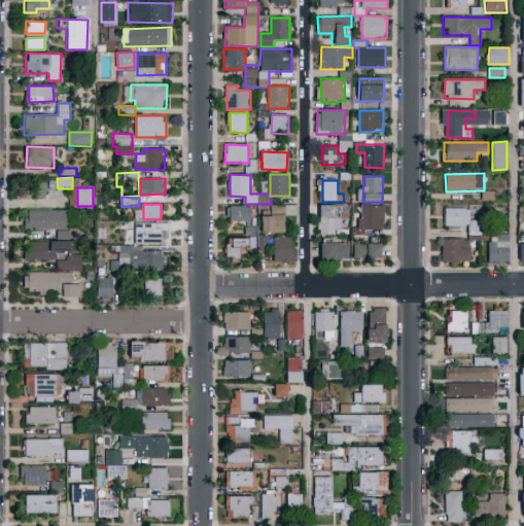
[(383,230),(384,205),(361,204),(360,229),(383,230)]
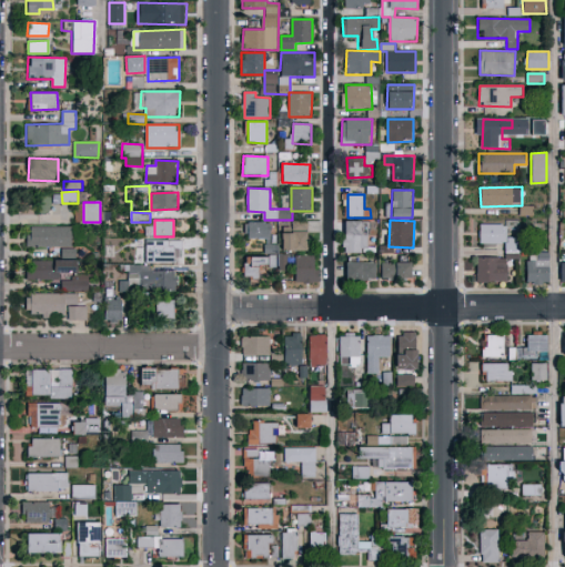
[(281,251),(309,250),(308,221),(293,221),(293,233),(280,233),(281,251)]
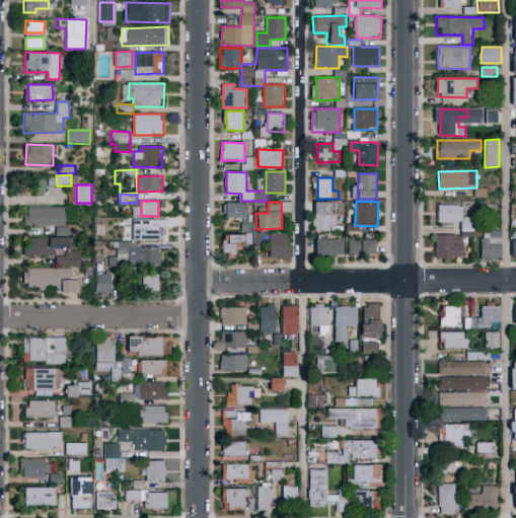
[(337,230),(338,202),(314,202),(313,229),(337,230)]
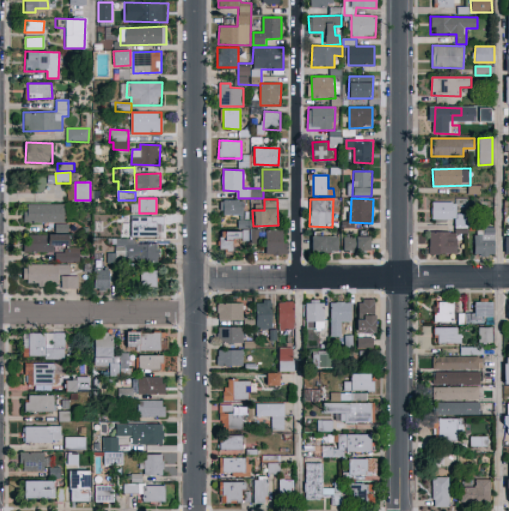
[(243,215),(244,201),(221,200),(221,215),(243,215)]
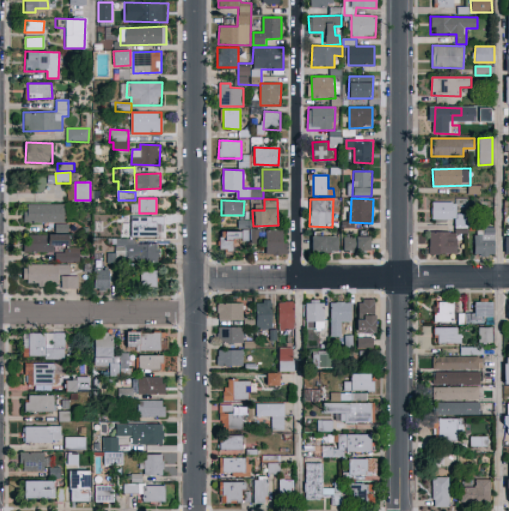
[(432,219),(455,220),(455,227),(468,227),(468,214),(457,214),(458,202),(432,202),(432,219)]
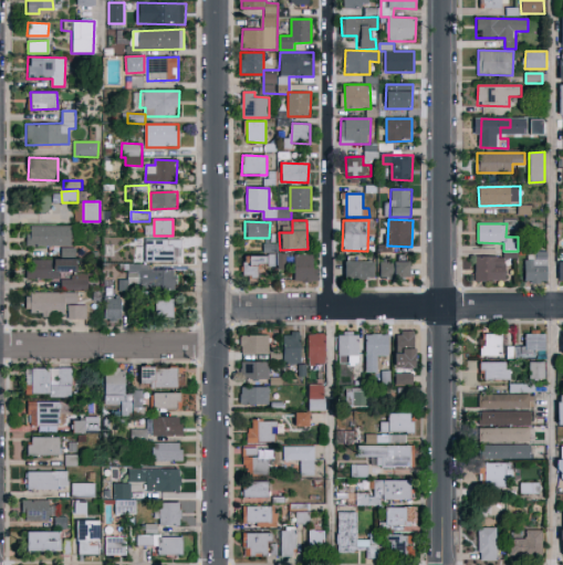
[(72,247),(72,227),(28,226),(28,246),(72,247)]
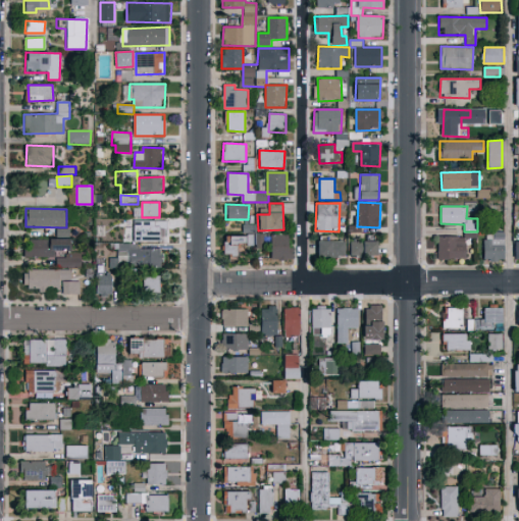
[(159,226),(142,226),(142,242),(159,242),(159,226)]
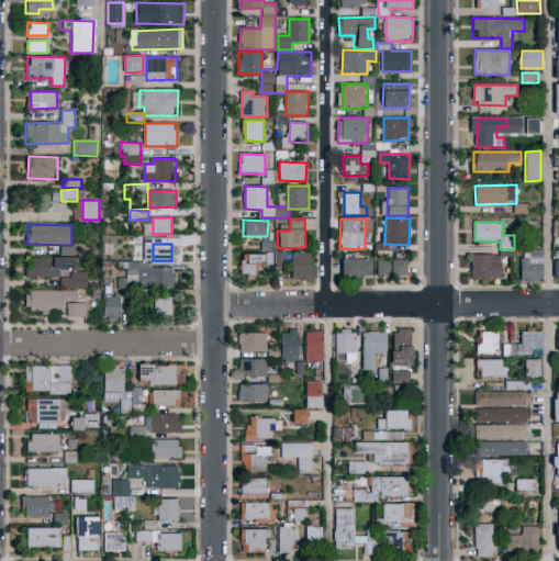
[(544,281),(545,250),(522,249),(522,280),(544,281)]
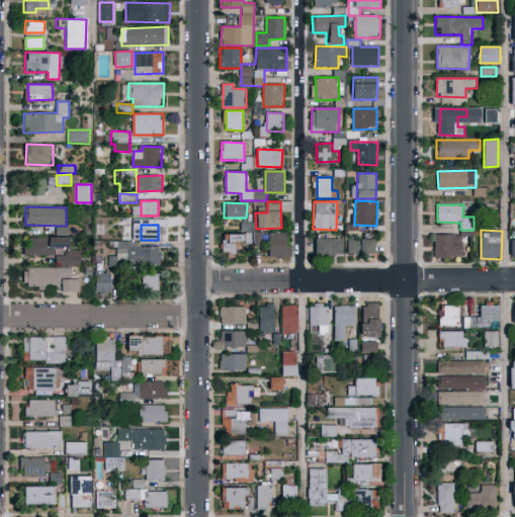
[(262,232),(254,232),(254,244),(262,244),(262,232)]
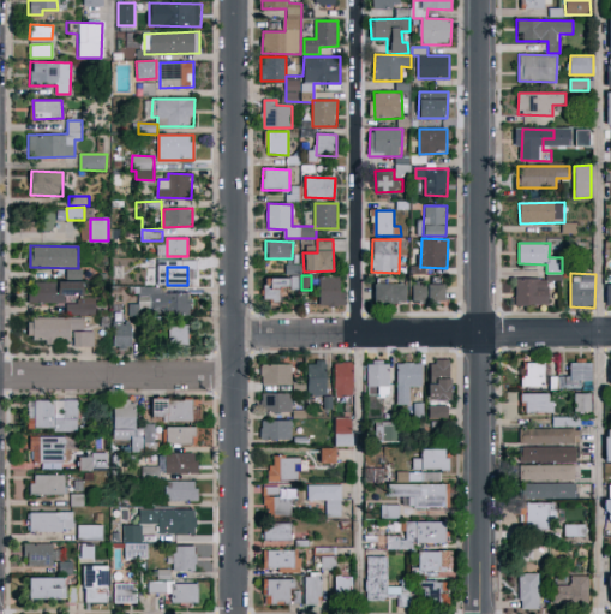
[(267,276),(267,303),(280,304),(280,287),(300,287),(300,278),(267,276)]
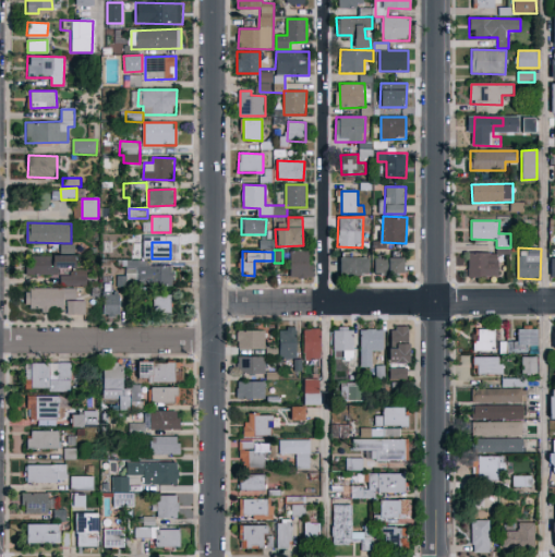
[(309,252),(290,252),(290,278),(314,278),(314,265),(309,265),(309,252)]
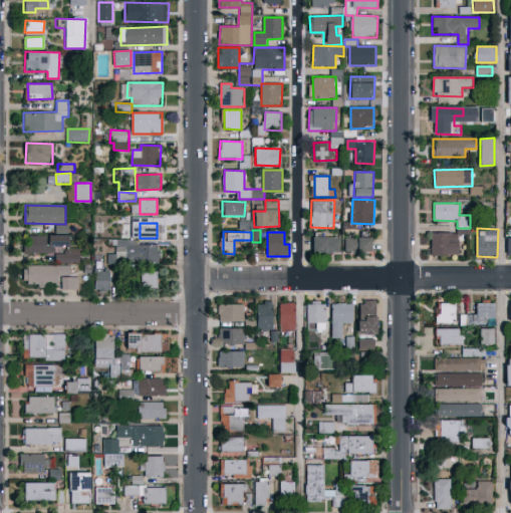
[(460,234),(432,233),(431,255),(459,256),(460,234)]
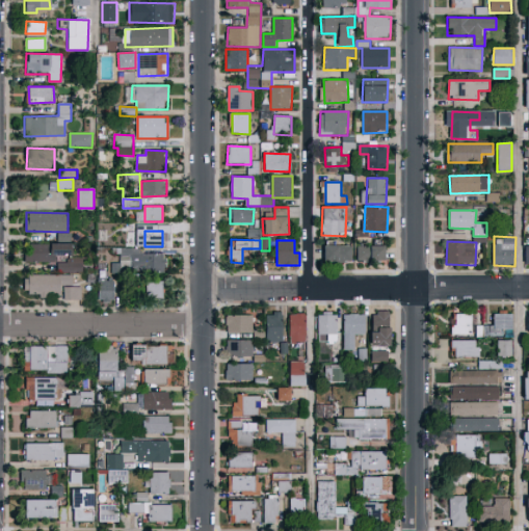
[(24,262),(57,263),(57,254),(73,255),(73,244),(25,243),(24,262)]
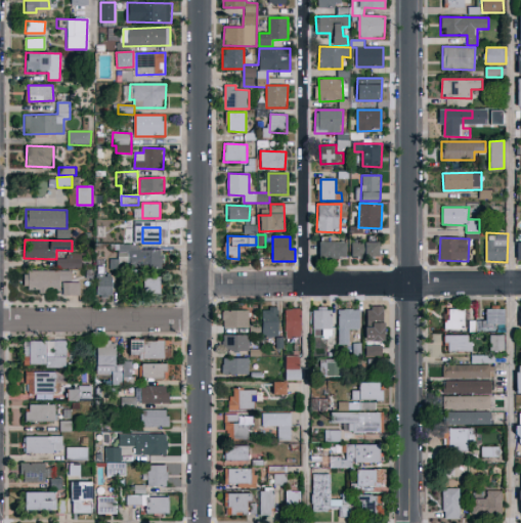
[(347,243),(319,242),(318,257),(347,258),(347,243)]
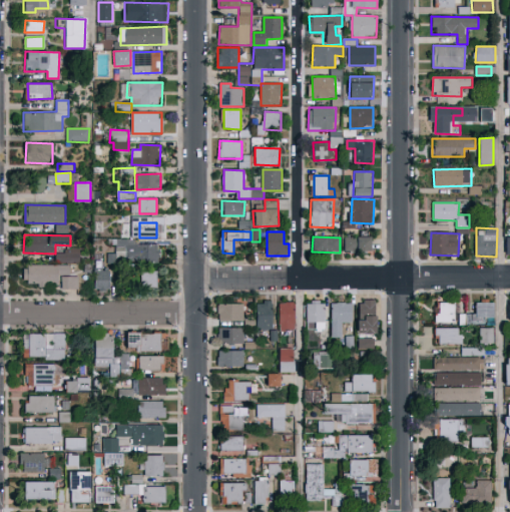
[(345,251),(371,251),(371,237),(345,237),(345,251)]
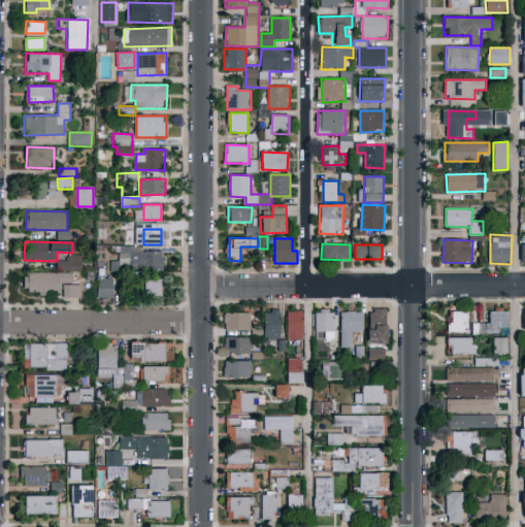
[(165,252),(143,252),(143,246),(121,246),(121,264),(130,264),(130,271),(164,272),(165,252)]
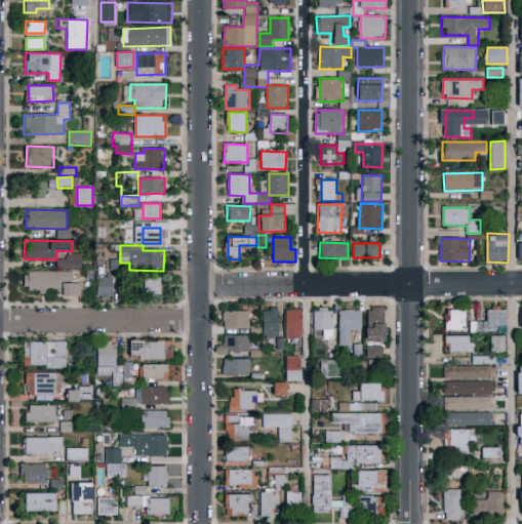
[(83,268),(83,253),(67,254),(68,258),(57,259),(57,269),(83,268)]
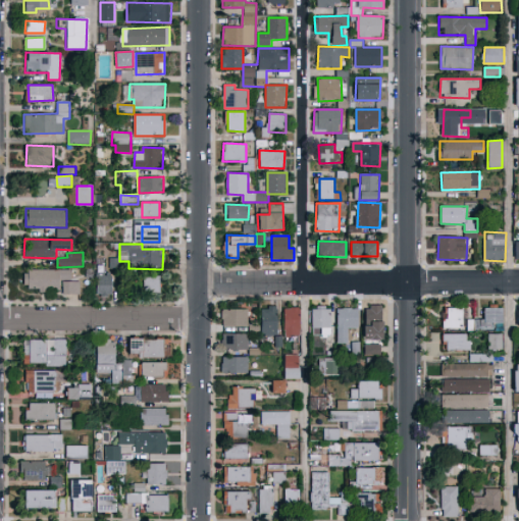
[(71,270),(23,269),(22,290),(60,290),(60,279),(71,280),(71,270)]
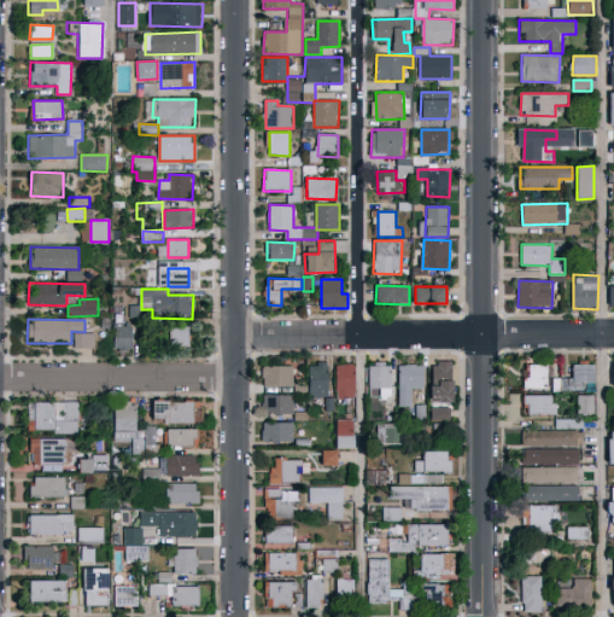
[(133,350),(132,325),(113,325),(115,350),(133,350)]
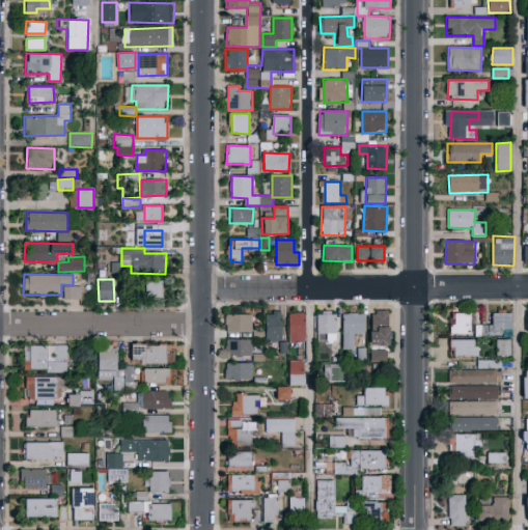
[(162,280),(146,281),(146,299),(162,298),(162,280)]
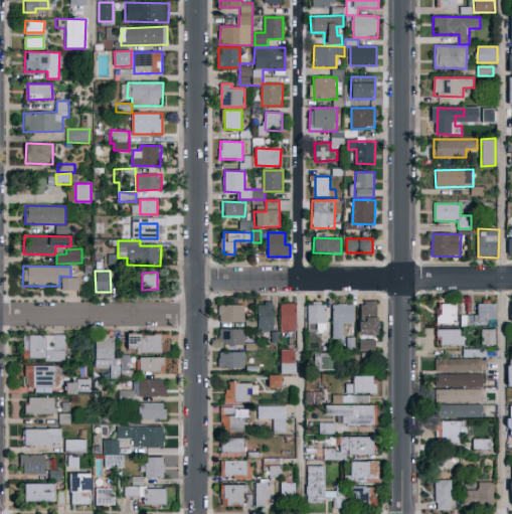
[(79,291),(79,278),(62,278),(62,291),(79,291)]
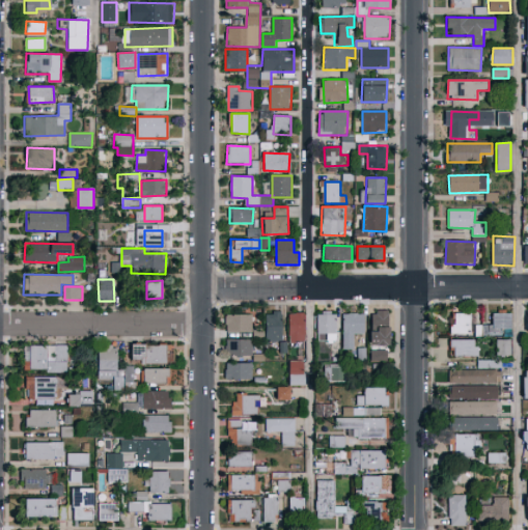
[(266,341),(282,341),(282,311),(266,312),(266,341)]
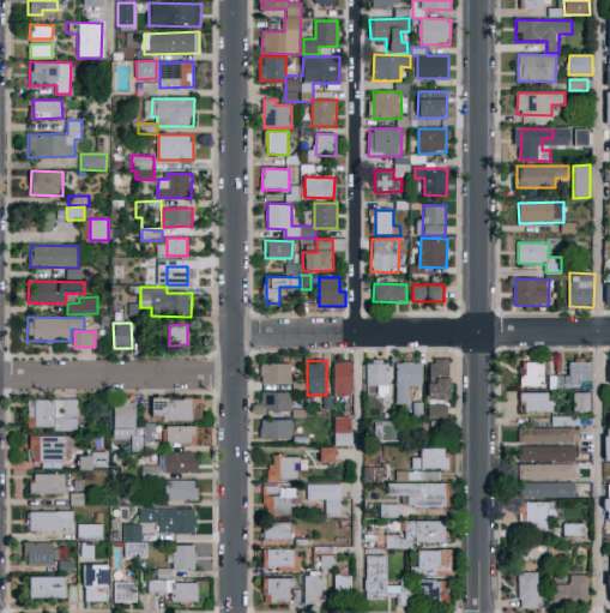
[(424,400),(447,400),(448,361),(429,360),(429,383),(426,383),(424,400)]
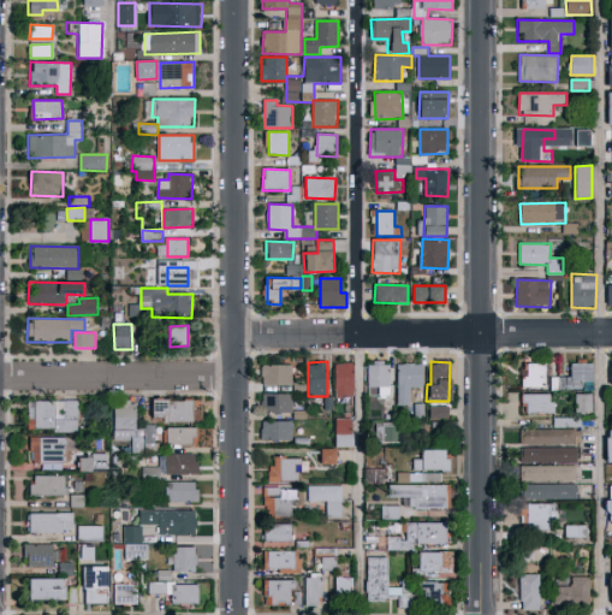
[(355,364),(334,364),(334,397),(355,396),(355,364)]
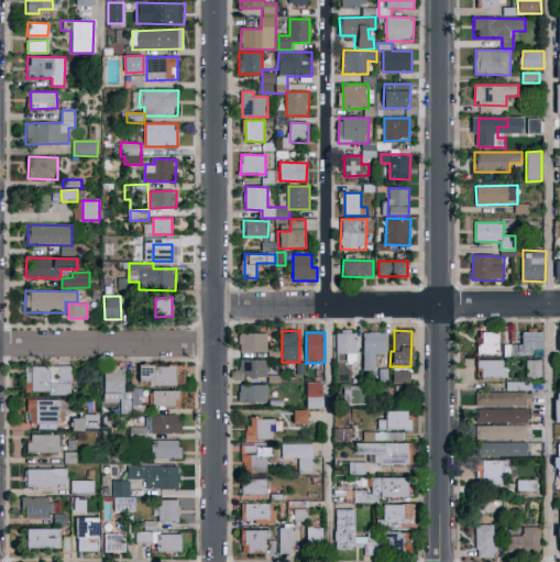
[(337,354),(344,354),(344,361),(357,361),(358,332),(337,332),(337,354)]
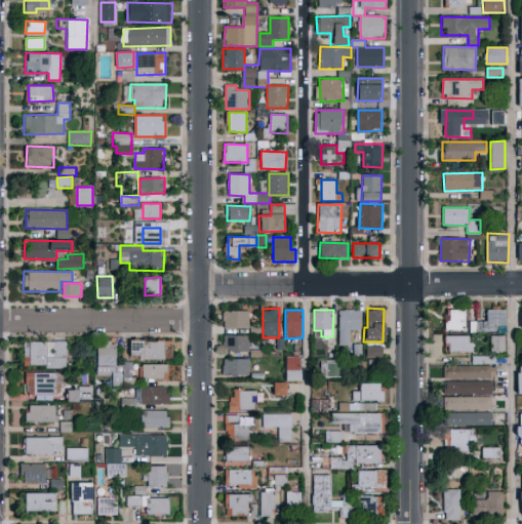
[(359,310),(338,311),(339,346),(351,345),(350,330),(360,330),(359,310)]
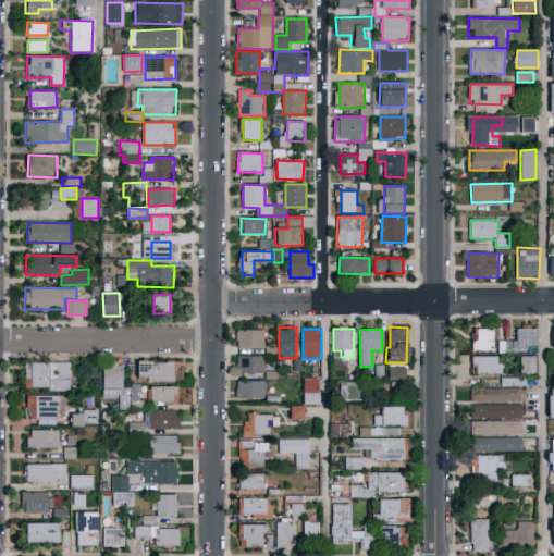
[(494,349),(493,329),(475,330),(476,350),(494,349)]
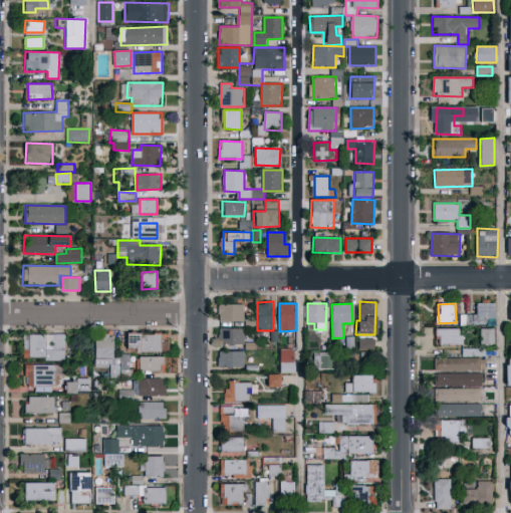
[(477,303),(477,315),(462,315),(462,326),(484,325),(483,318),(495,317),(495,303),(477,303)]
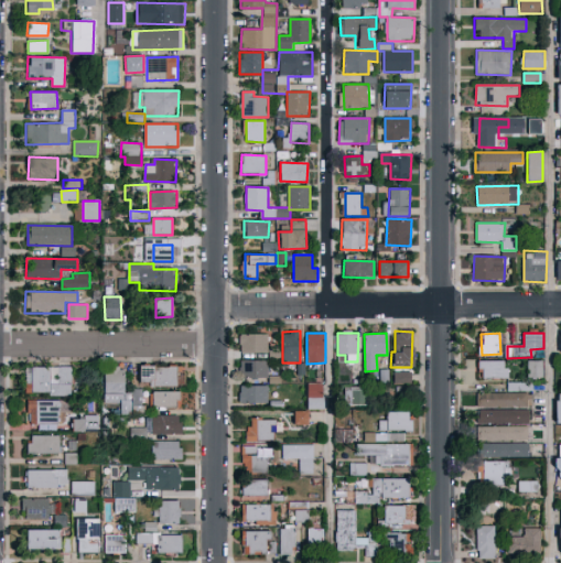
[(240,353),(268,354),(268,334),(241,334),(240,353)]
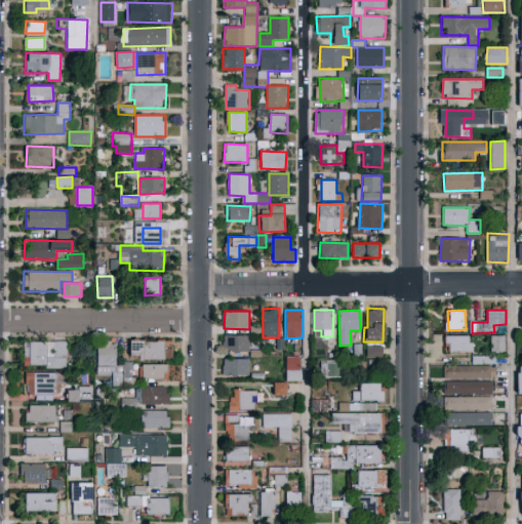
[(249,335),(225,335),(226,352),(250,352),(249,335)]
